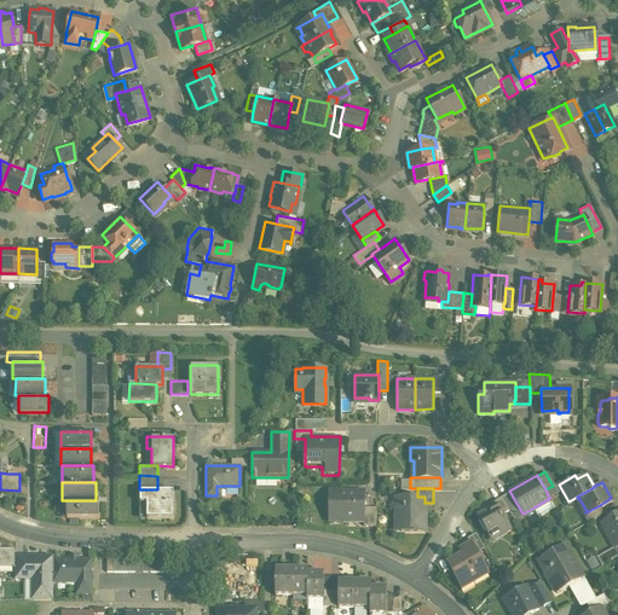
[(157,489),(139,489),(139,500),(146,500),(146,517),(173,517),(173,489),(157,489)]
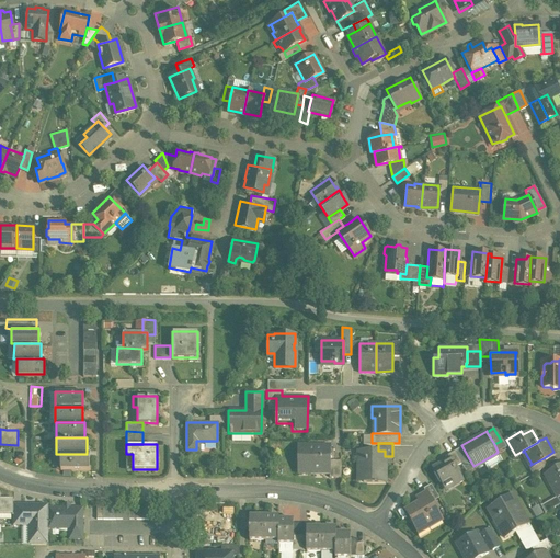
[(330,445),(297,445),(297,471),(329,471),(330,471),(330,459),(330,445)]
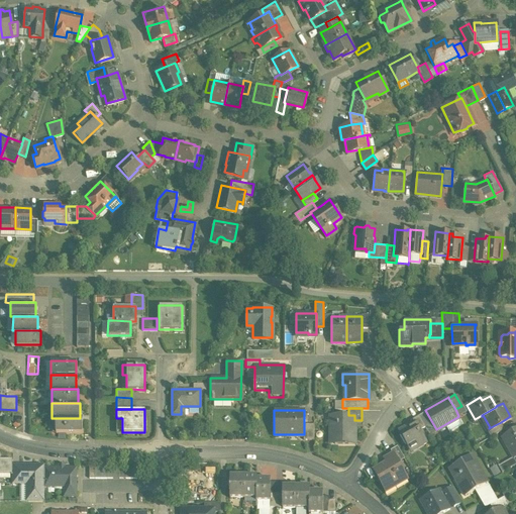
[(436,429),(425,410),(418,413),(424,425),(429,433),(436,429)]
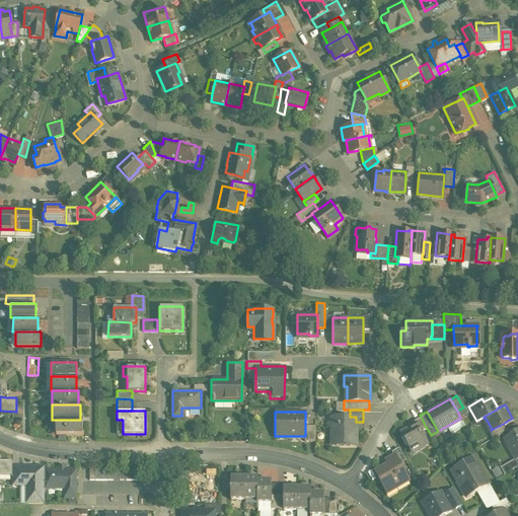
[(426,427),(420,415),(412,420),(414,424),(417,422),(421,430),(426,427)]
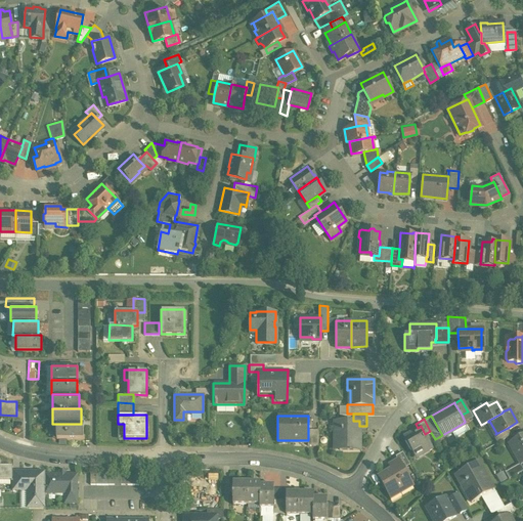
[(353,421),(334,421),(334,439),(339,439),(339,448),(359,448),(359,426),(359,421),(353,421)]
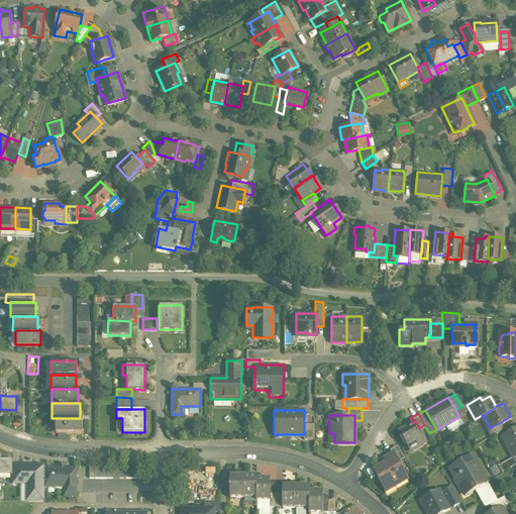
[(457,417),(445,424),(448,430),(460,423),(457,417)]
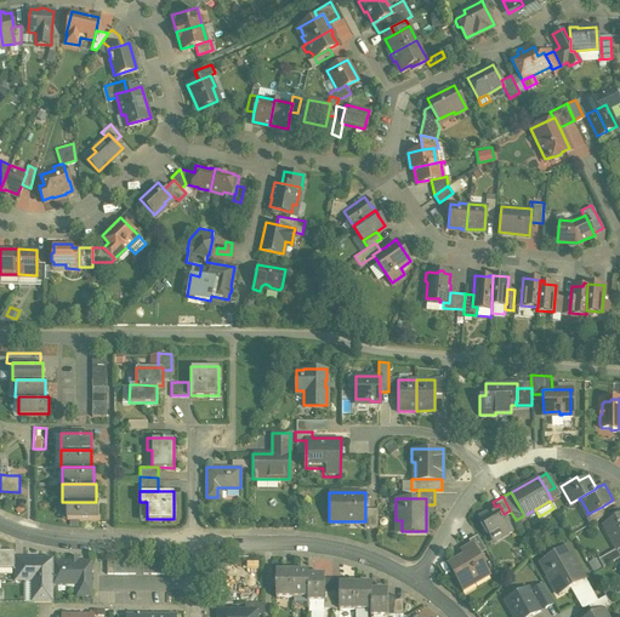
[(63,521),(97,521),(97,502),(96,502),(63,502),(63,521)]
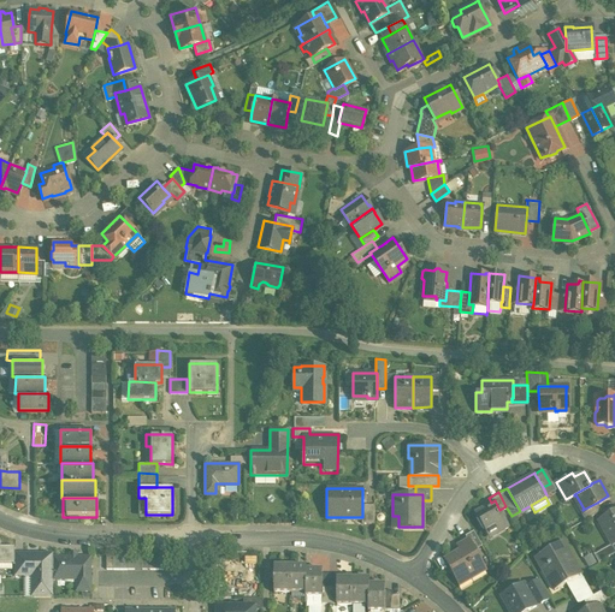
[(491,503),(474,512),(484,528),(492,523),(496,530),(508,523),(500,510),(495,500),(491,503)]
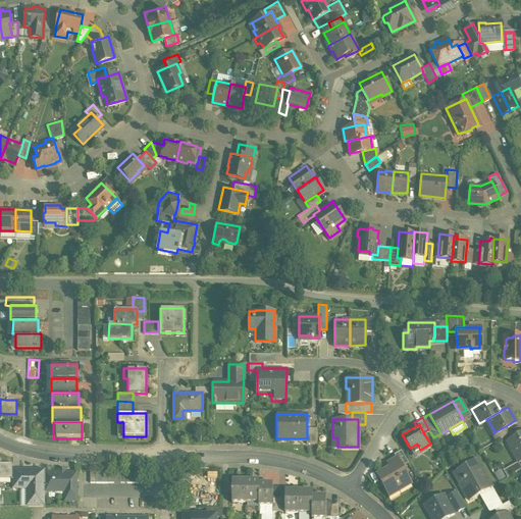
[(506,426),(493,432),(491,433),(495,439),(509,431),(506,426)]
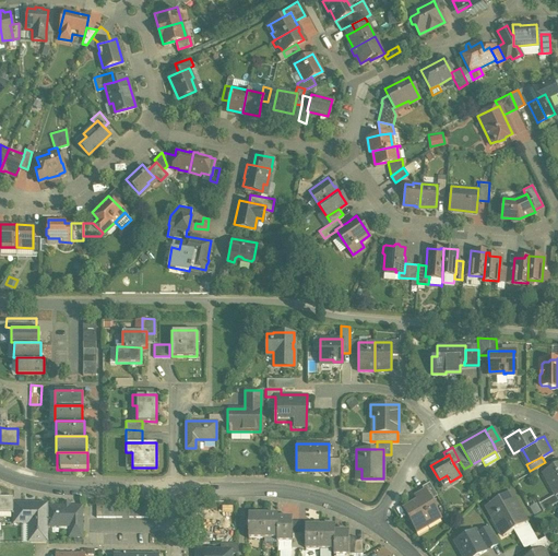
[(340,458),(329,458),(329,470),(328,470),(328,474),(340,474),(340,458)]
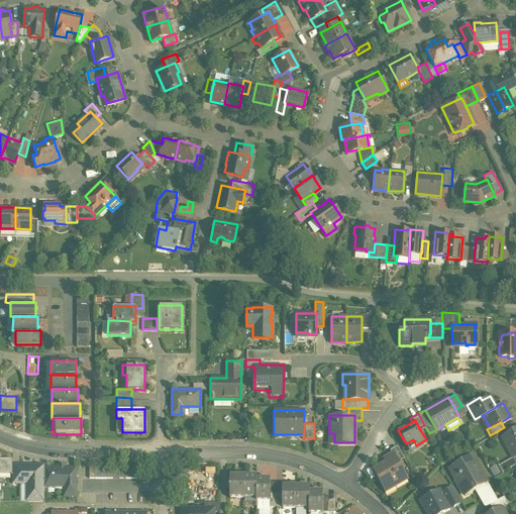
[(515,427),(501,435),(507,445),(510,443),(515,453),(513,455),(513,456),(515,453),(515,427)]
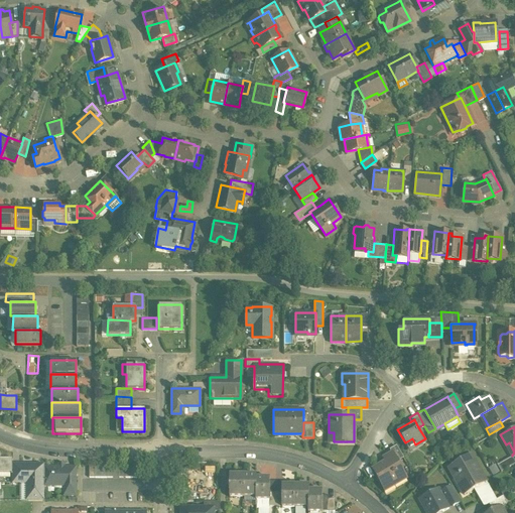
[(403,456),(396,444),(389,449),(391,452),(391,451),(397,460),(403,456)]
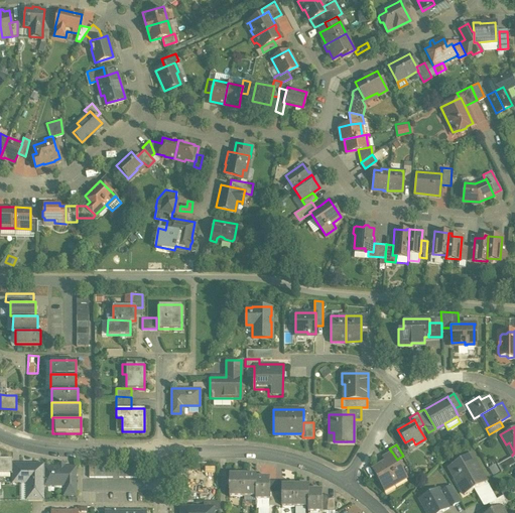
[(391,452),(382,457),(385,461),(372,468),(382,486),(391,481),(393,484),(406,476),(397,460),(391,451),(391,452)]
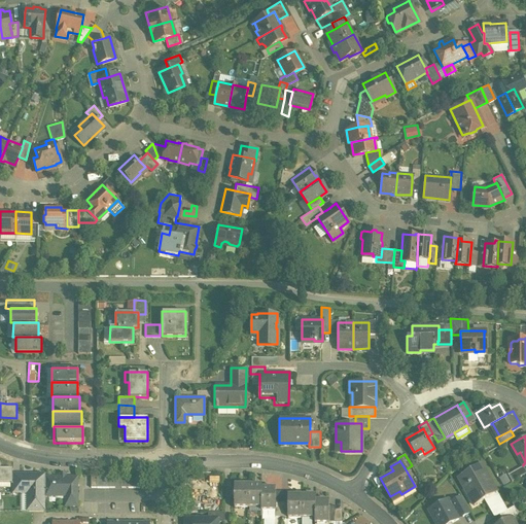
[(0,461),(0,481),(11,481),(11,473),(11,466),(0,466),(0,461)]
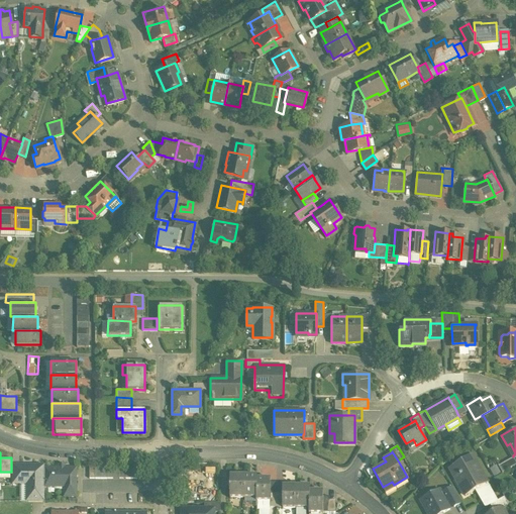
[(487,482),(471,453),(449,466),(465,494),(474,489),(487,482)]
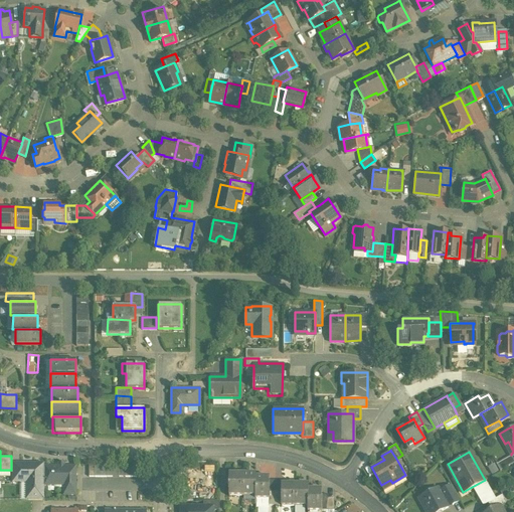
[(511,454),(496,463),(499,469),(513,460),(511,455),(511,454)]
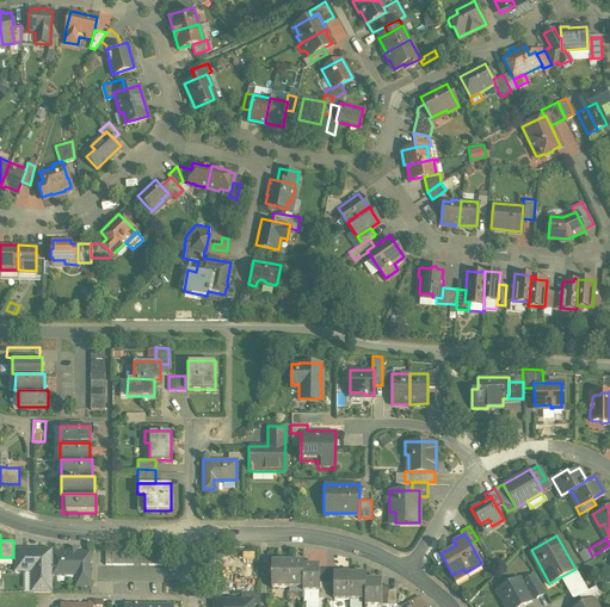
[(578,550),(583,558),(591,555),(586,546),(578,550)]
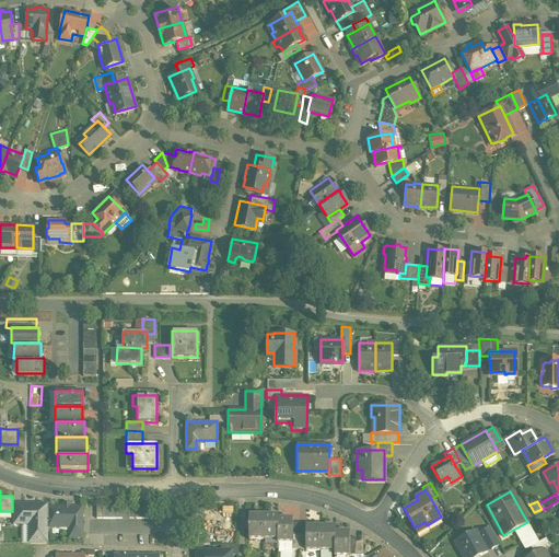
[(37,502),(20,502),(20,503),(13,503),(13,502),(12,502),(12,511),(12,522),(30,522),(30,542),(47,542),(47,524),(47,511),(37,511),(37,502)]
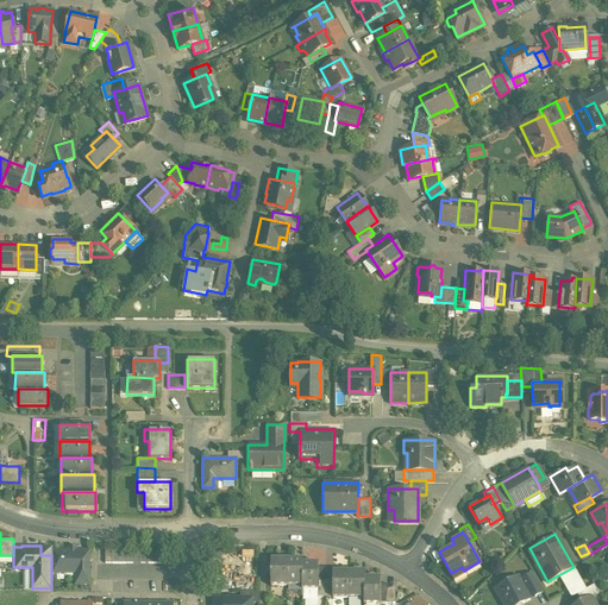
[(88,549),(51,549),(51,555),(51,569),(75,569),(75,583),(88,583),(88,549)]
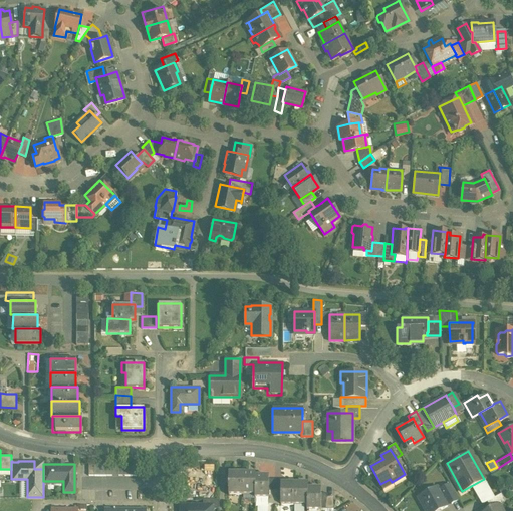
[(241,471),(228,471),(228,493),(241,493),(241,471)]
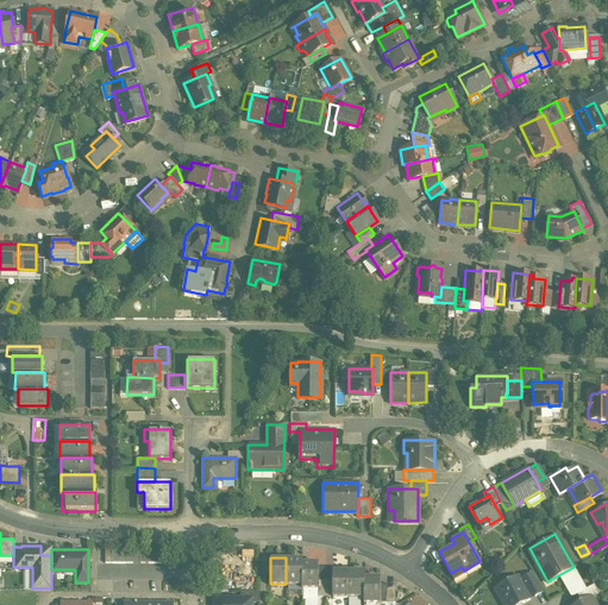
[(301,558),(286,558),(286,584),(301,584),(301,561),(301,558)]
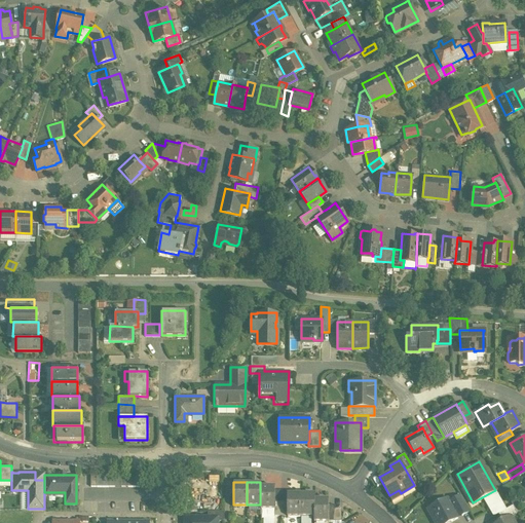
[(274,485),(260,485),(260,505),(260,508),(273,508),(273,499),(274,485)]
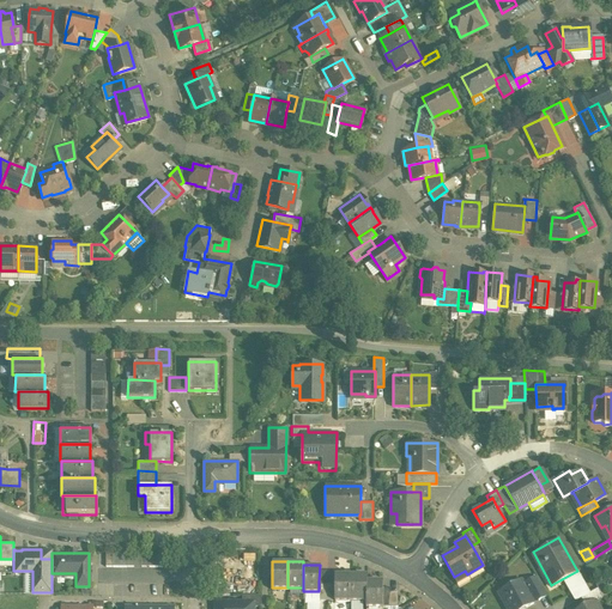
[(589,591),(577,571),(562,579),(574,600),(580,596),(589,591)]
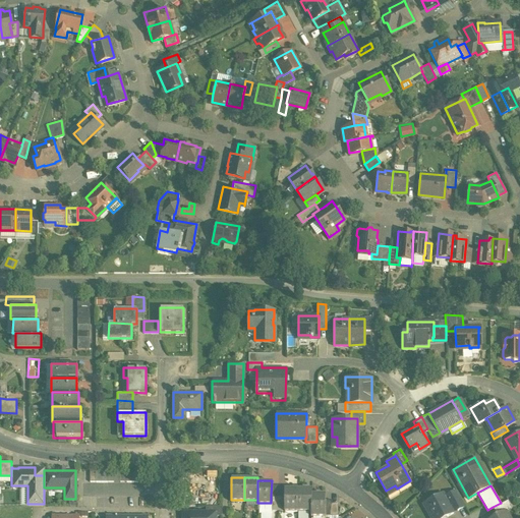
[(452,486),(424,501),(434,517),(444,517),(463,508),(452,486)]
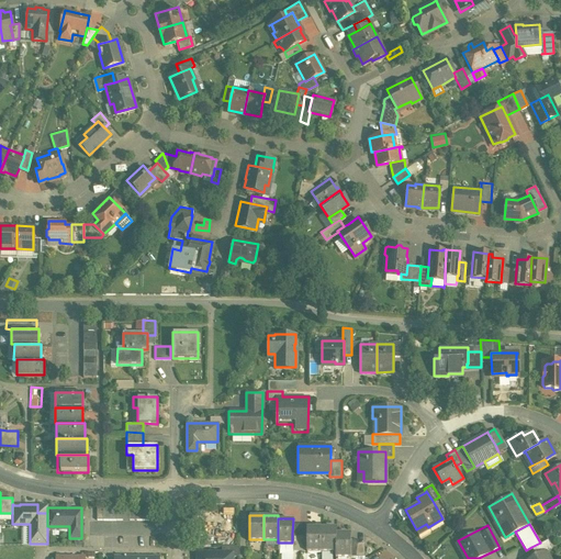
[(321,526),(305,526),(305,534),(305,549),(305,550),(321,550),(321,526)]
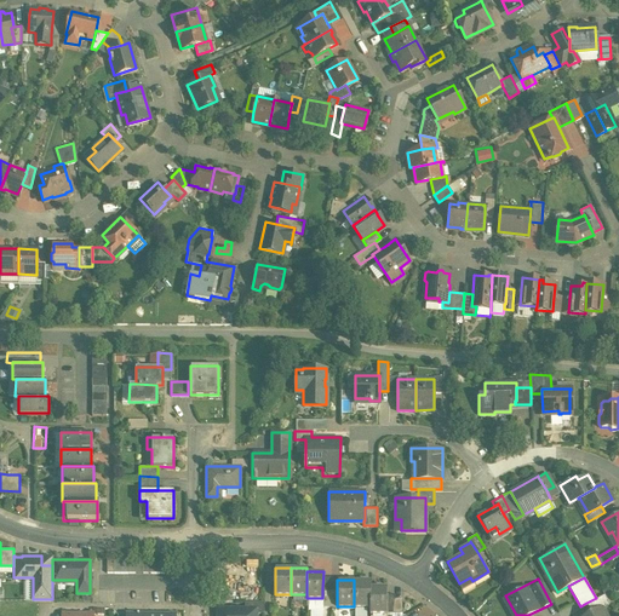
[(370,580),(354,580),(354,606),(370,606),(370,586),(370,580)]
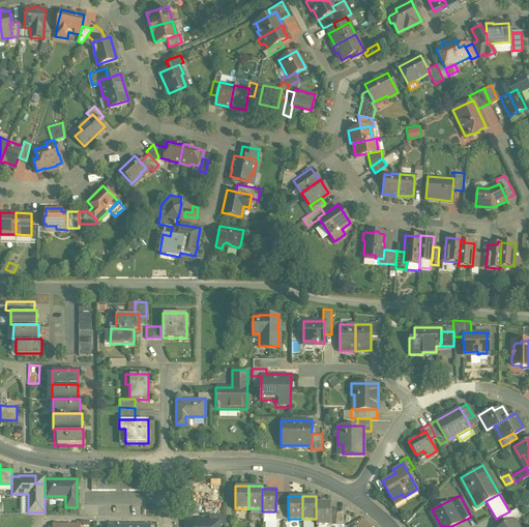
[(330,501),(316,501),(316,519),(316,524),(330,524),(330,523),(330,506),(330,501)]
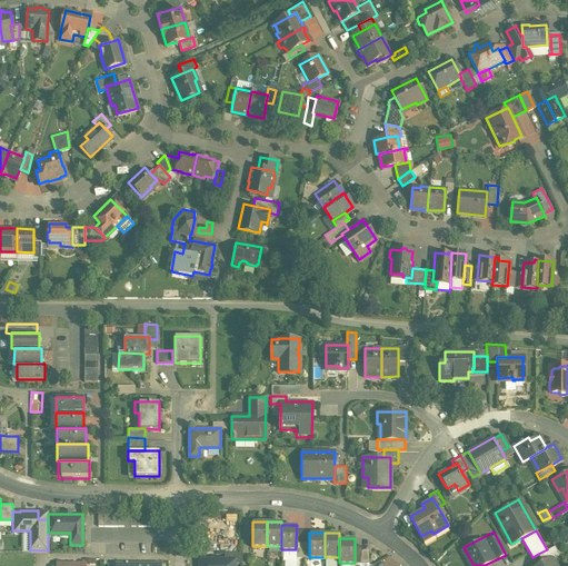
[(547,549),(538,554),(542,562),(551,557),(559,554),(554,545),(547,549)]
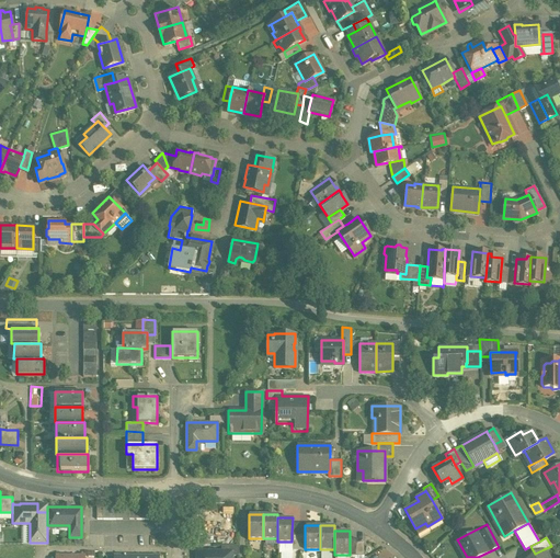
[(238,544),(220,544),(220,550),(231,550),(231,554),(238,554),(238,544)]
